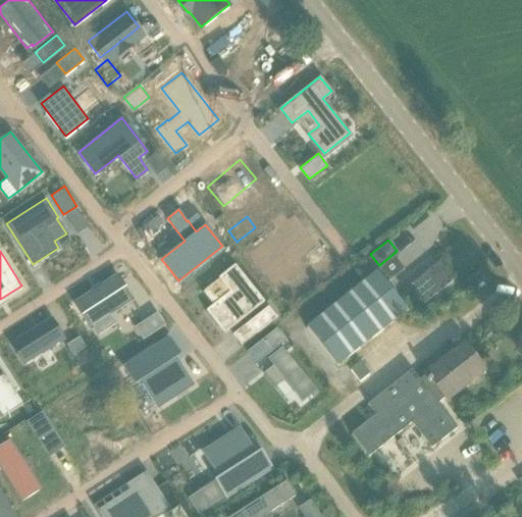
[(440,260),(411,282),(424,300),(454,277),(451,274),(451,271),(451,269),(449,267),(447,265),(445,264),(442,263),(440,260)]
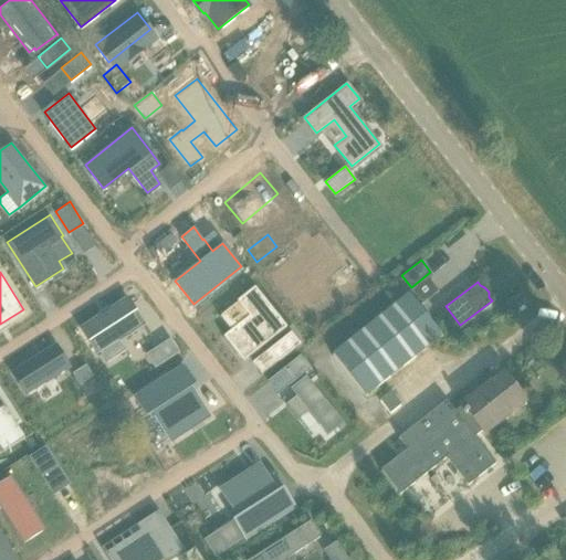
[(238,321),(223,333),(242,357),(286,324),(255,283),(238,297),(239,299),(227,308),(238,321)]
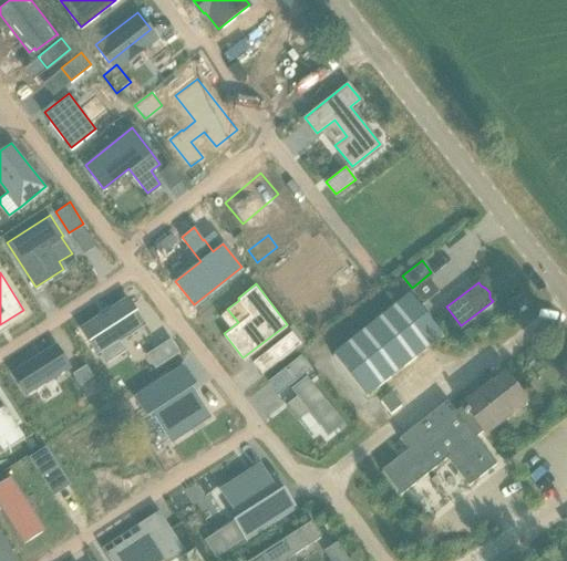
[(333,352),(366,394),(442,334),(409,292),(333,352)]
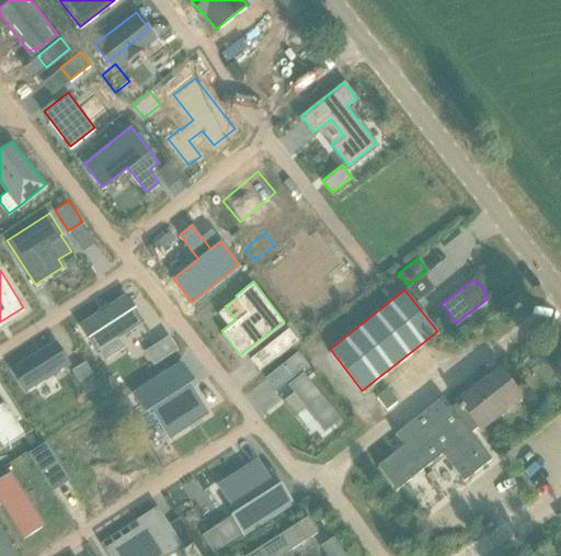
[(123,295),(77,325),(92,350),(95,348),(102,358),(121,347),(115,338),(139,321),(123,295)]
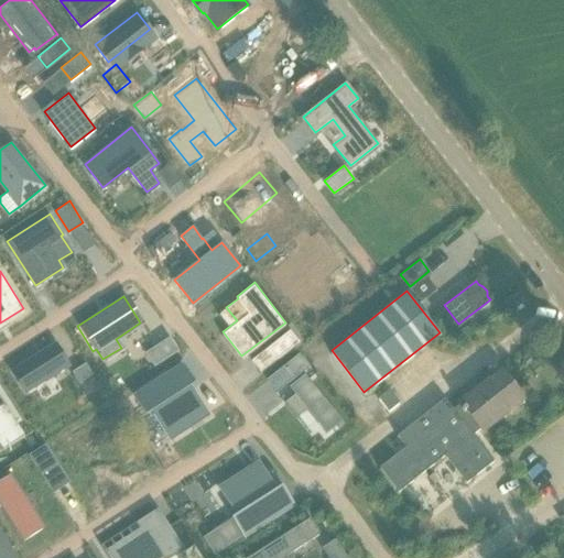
[(290,328),(270,343),(279,356),(299,340),(290,328)]
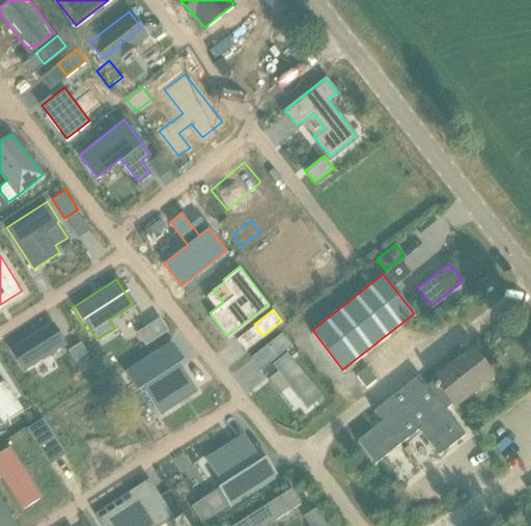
[(160,316),(138,331),(145,342),(167,328),(160,316)]
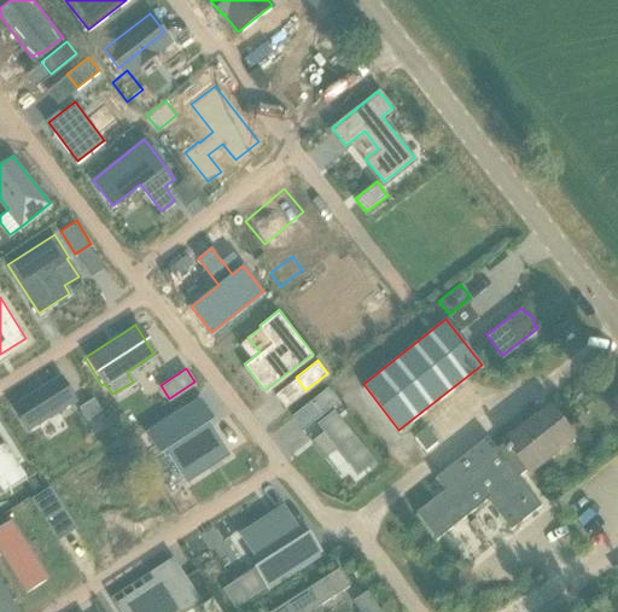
[(59,374),(13,403),(28,429),(75,398),(60,374),(59,374)]
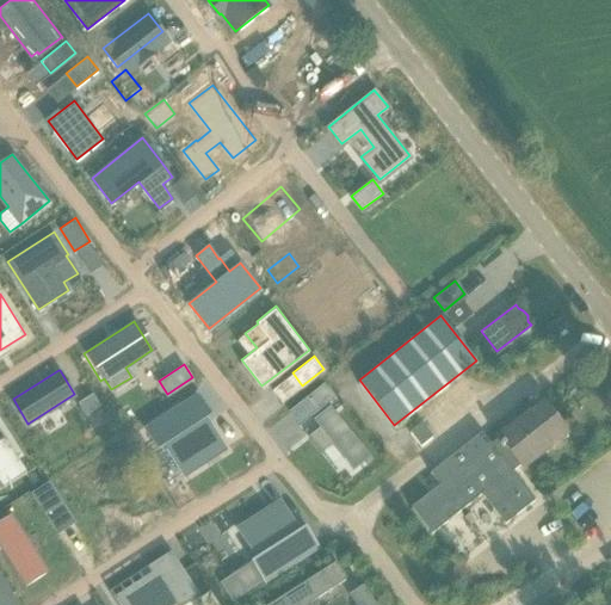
[(323,381),(310,393),(320,406),(334,394),(323,381)]
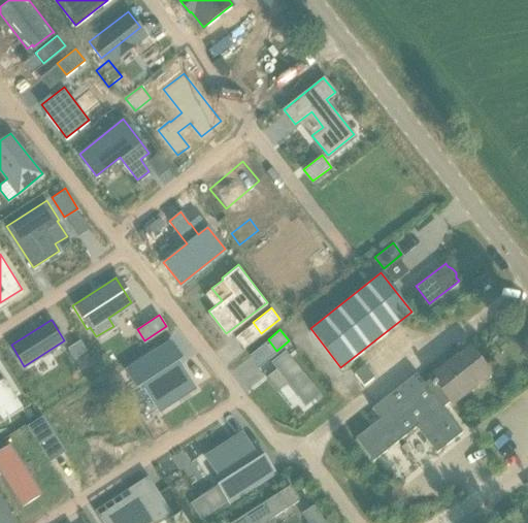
[(80,338),(67,346),(73,357),(87,349),(80,338)]
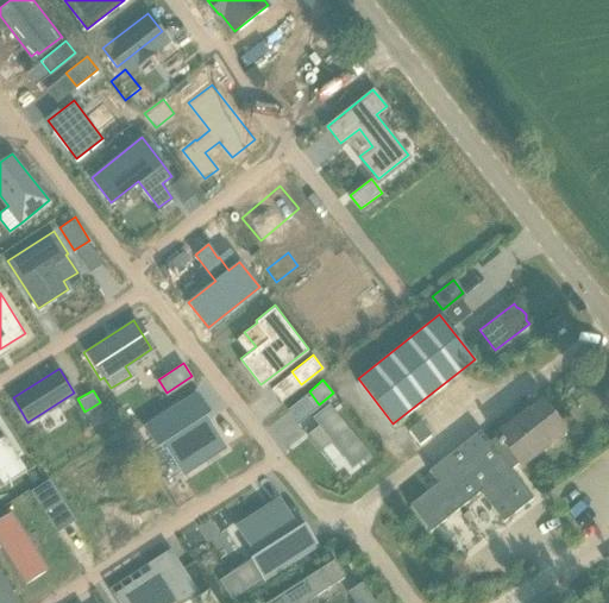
[(163,439),(183,471),(224,445),(203,413),(208,410),(198,394),(146,427),(157,443),(163,439)]
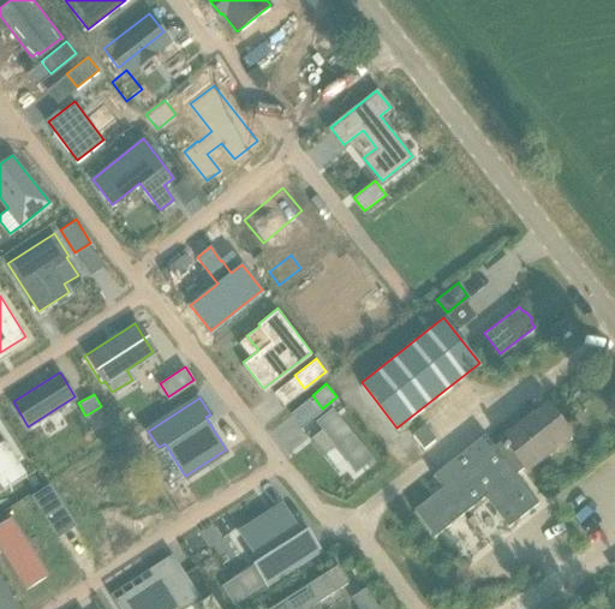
[(442,485),(413,508),(434,535),(484,495),(508,525),(538,501),(515,472),(523,466),(525,469),(569,434),(565,428),(545,404),(539,409),(494,445),(484,433),(437,470),(433,473),(442,485)]
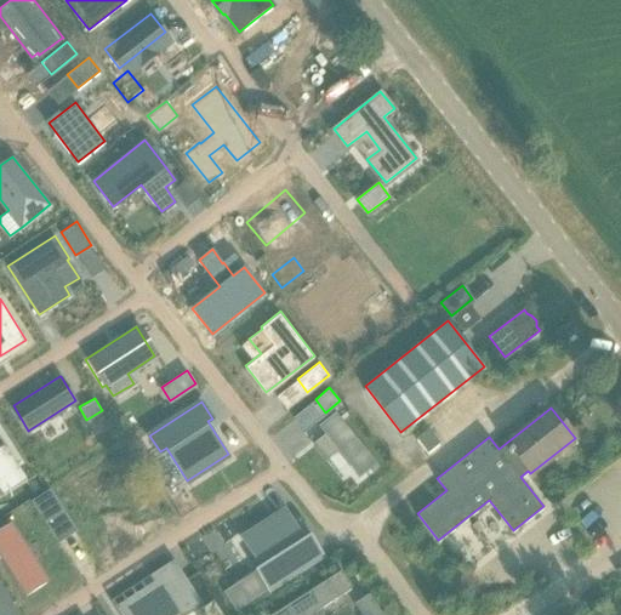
[(375,461),(335,411),(319,425),(325,432),(314,442),(326,456),(337,448),(359,474),(375,461)]
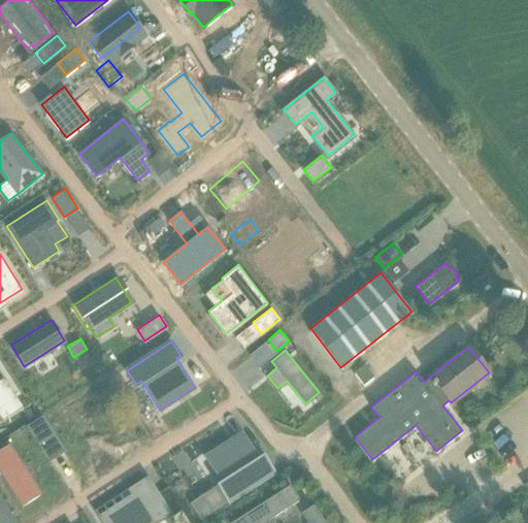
[(354,370),(364,383),(373,376),(364,363),(354,370)]
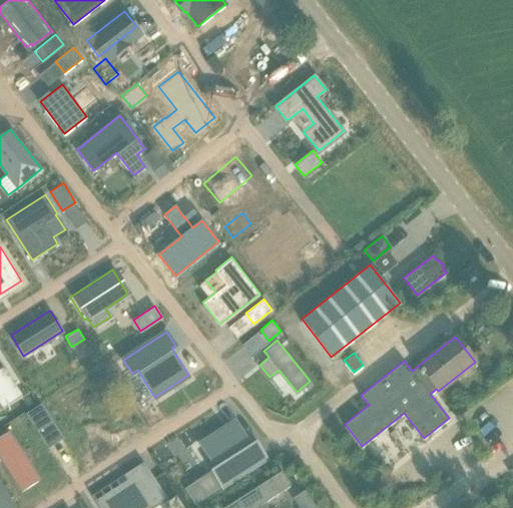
[(0,359),(0,404),(2,407),(22,394),(0,359)]
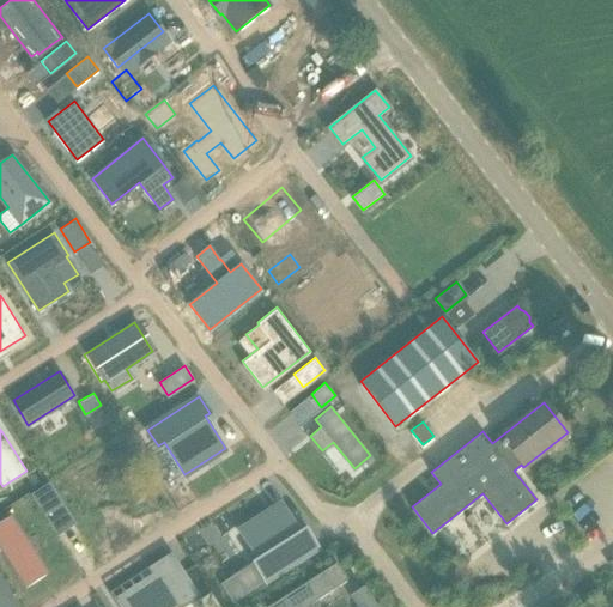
[(49,483),(32,493),(46,514),(62,503),(49,483)]
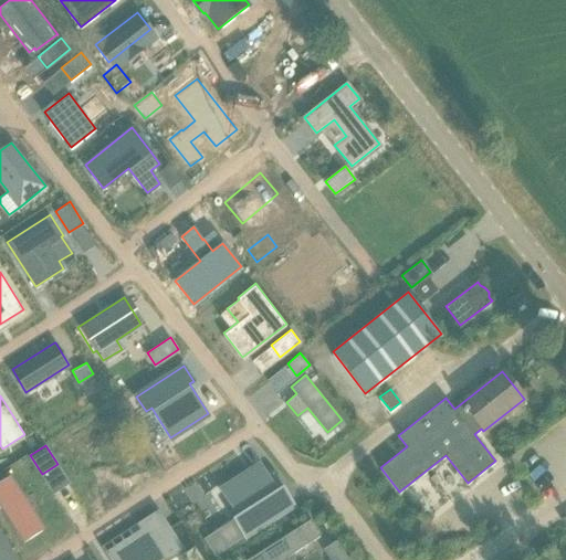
[(259,463),(221,486),(240,515),(234,518),(244,534),(292,504),(282,488),(278,490),(259,463)]
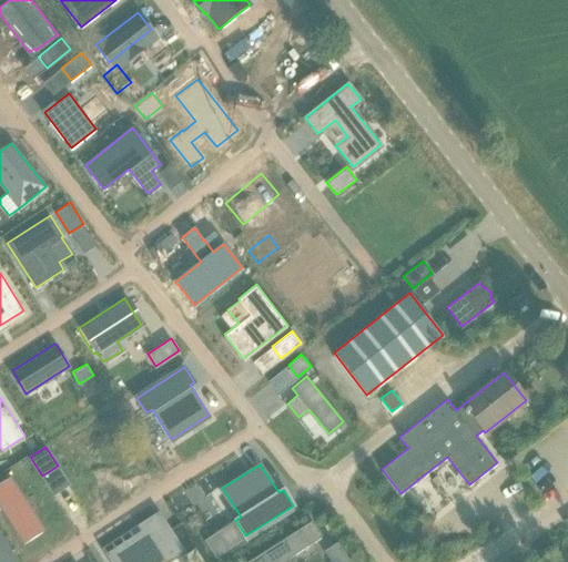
[(9,478),(0,483),(0,502),(24,541),(42,529),(9,478)]
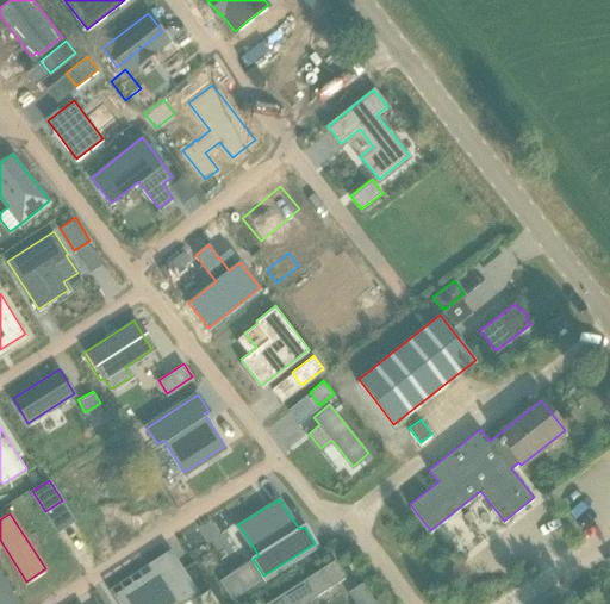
[(155,567),(117,592),(123,603),(178,603),(195,592),(169,553),(153,564),(155,567)]
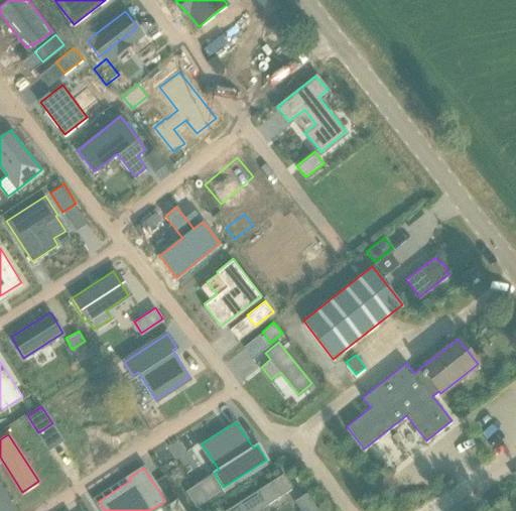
[(256,510),(258,508),(291,487),(283,474),(226,510),(256,510)]
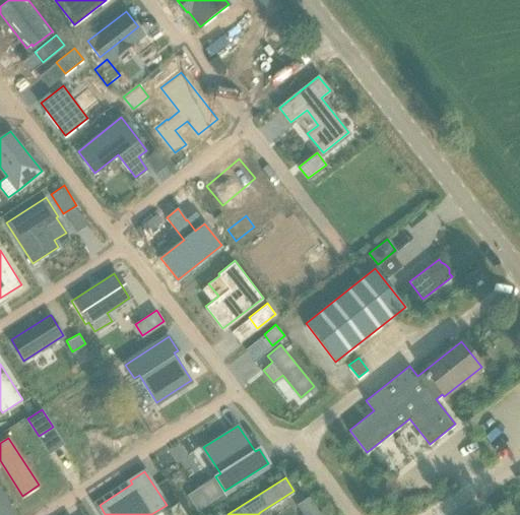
[(199,488),(189,494),(198,508),(208,502),(199,488)]
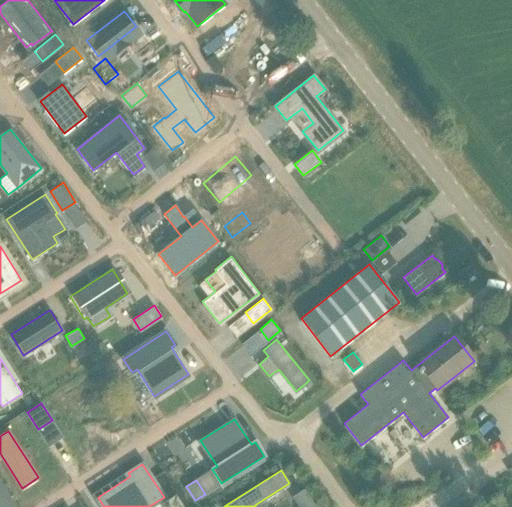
[(305,487),(294,493),(303,506),(313,500),(305,487)]
